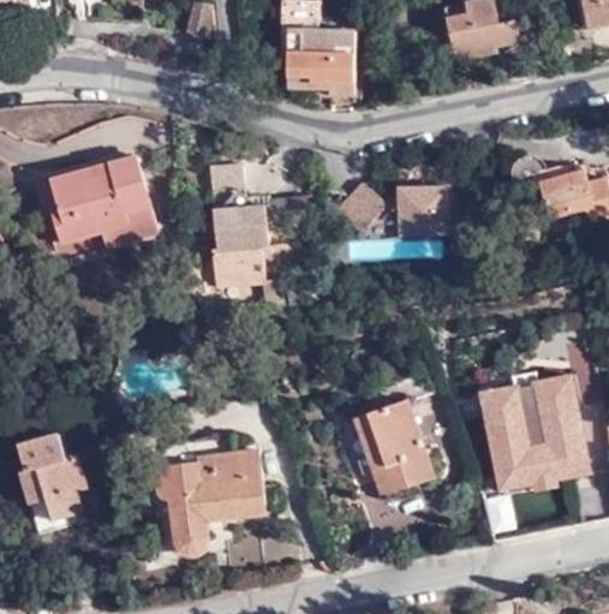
[(0,3),(1,6),(3,17),(10,16),(10,18),(30,17),(28,0),(0,0),(0,3)]
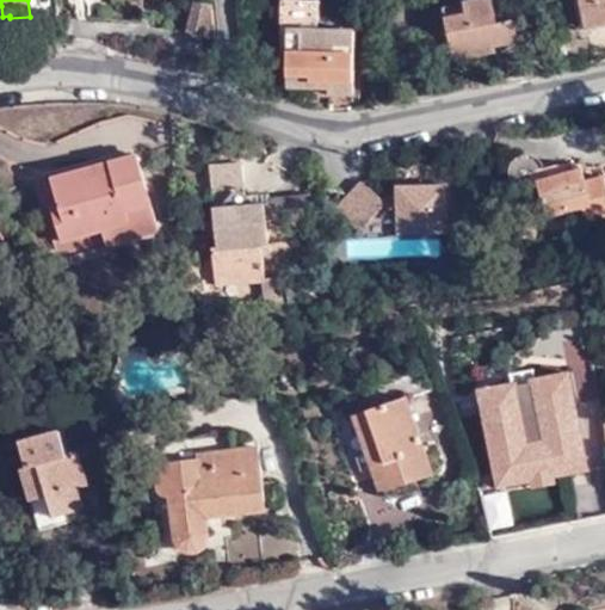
[(190,0),(184,26),(209,35),(205,0),(190,0)]
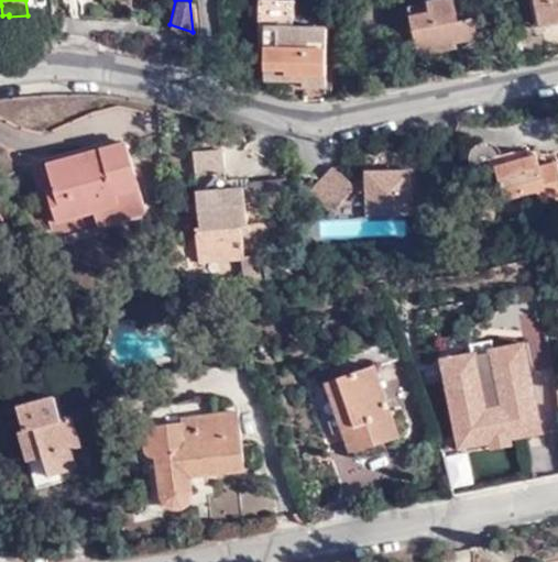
[(256,26),(261,25),(290,26),(290,0),(256,0),(256,26)]
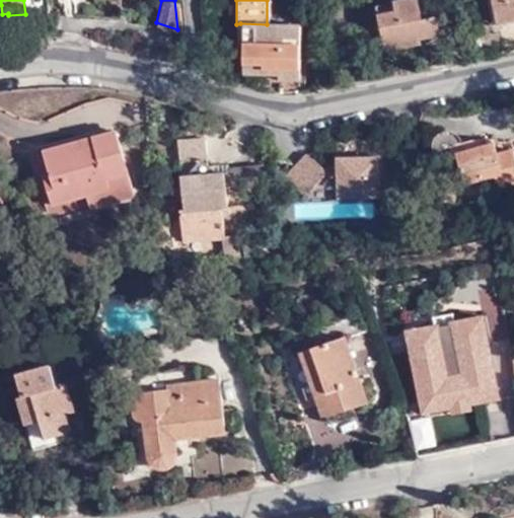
[(393,18),(390,0),(375,3),(379,26),(392,24),(391,18),(393,18)]
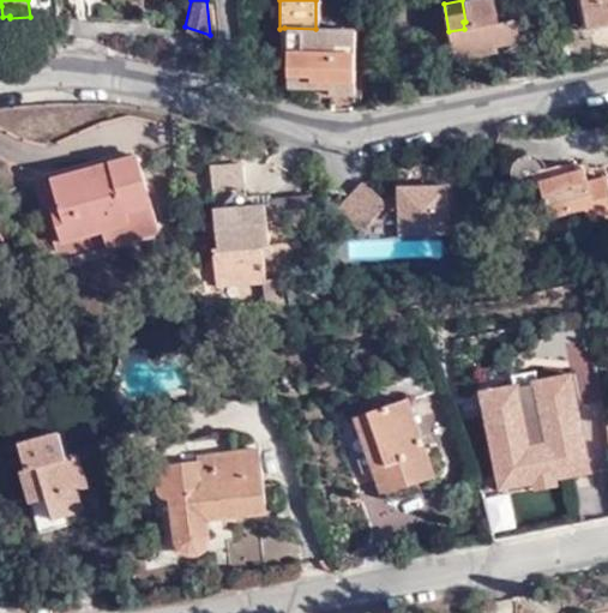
[(462,0),(465,22),(463,22),(464,29),(449,31),(452,56),(494,49),(493,43),(513,38),(510,19),(494,22),(488,0),(462,0)]
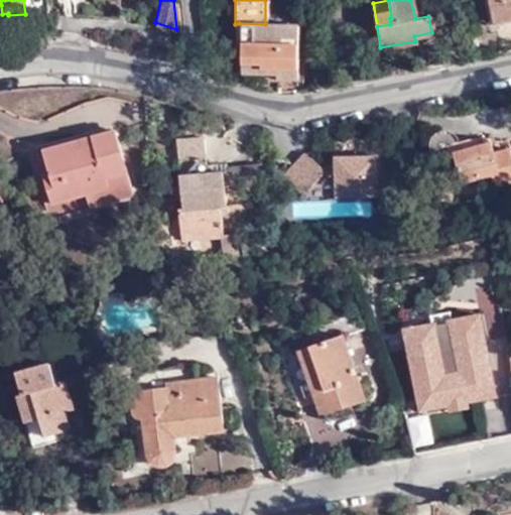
[(487,0),(492,20),(510,16),(510,0),(487,0)]
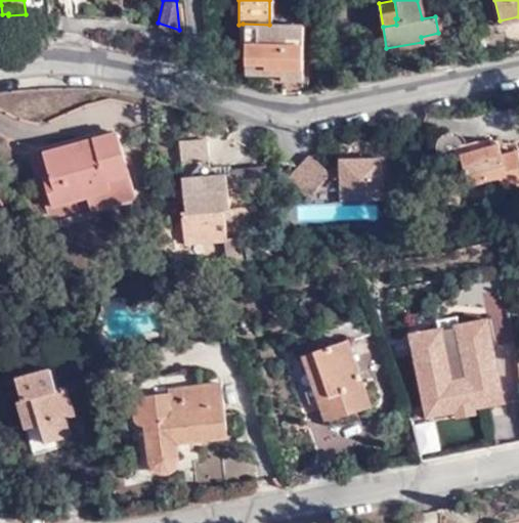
[(269,25),(243,24),(243,70),(279,71),(278,78),(298,77),(300,25),(269,25)]
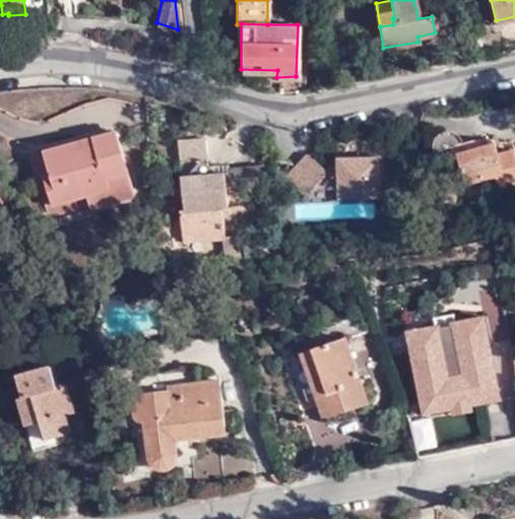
[(113,128),(95,133),(99,145),(45,160),(47,172),(51,184),(44,186),(48,204),(82,194),(88,192),(90,199),(84,200),(86,208),(126,197),(130,190),(113,128)]
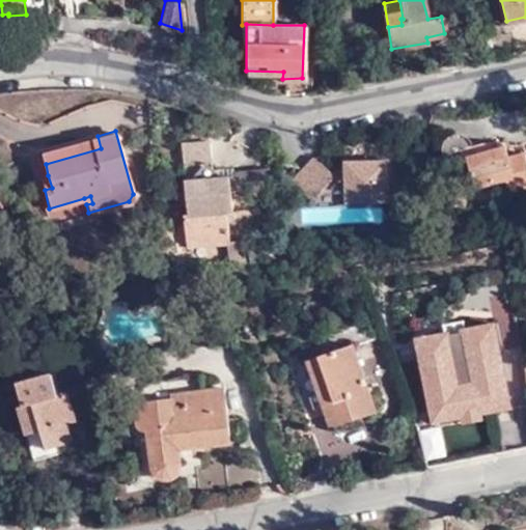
[(101,148),(98,136),(43,151),(46,164),(101,148)]
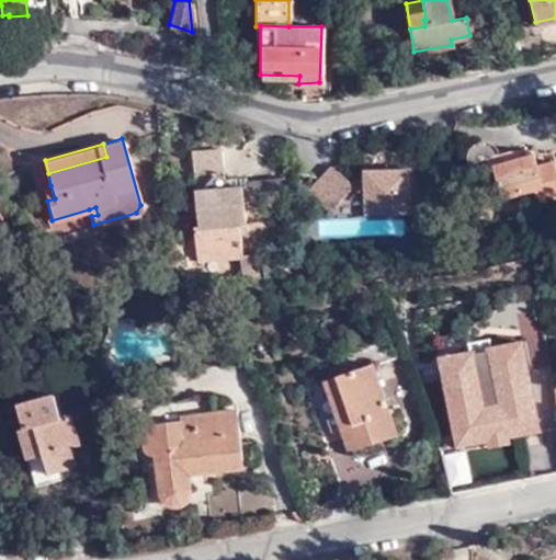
[(555,172),(553,160),(534,164),(533,153),(490,164),(499,198),(532,189),(535,201),(555,195),(555,172)]
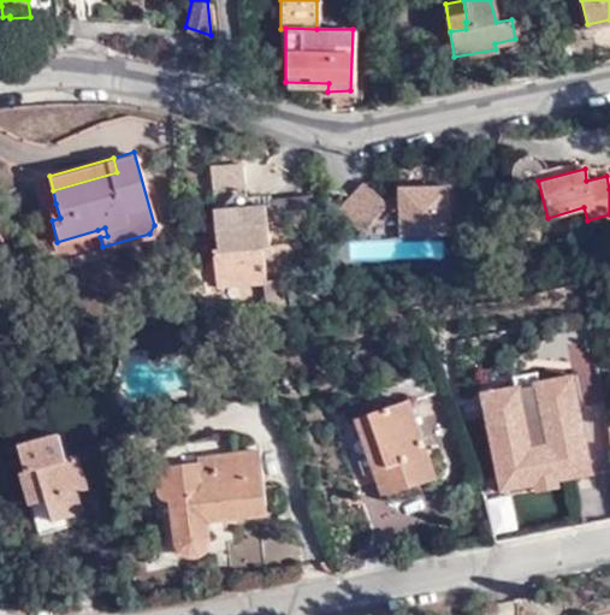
[(298,223),(298,211),(296,197),(265,202),(264,196),(240,199),(237,179),(205,183),(213,250),(207,250),(211,279),(241,276),(241,287),(258,285),(261,285),(260,282),(256,248),(267,248),(265,225),(298,223)]
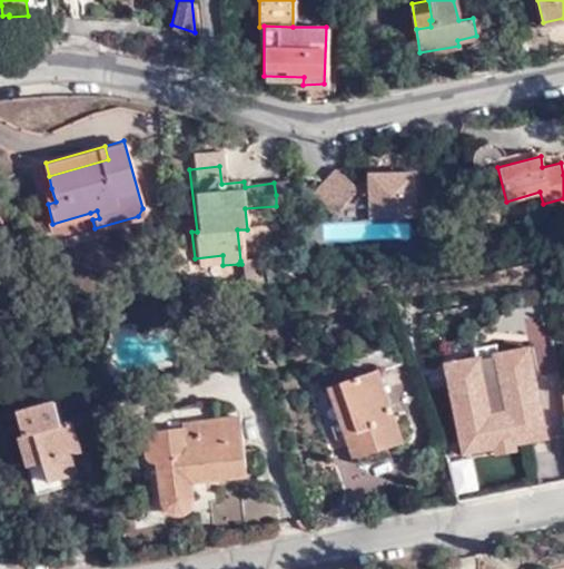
[(56,202),(51,188),(45,190),(48,204),(56,202)]
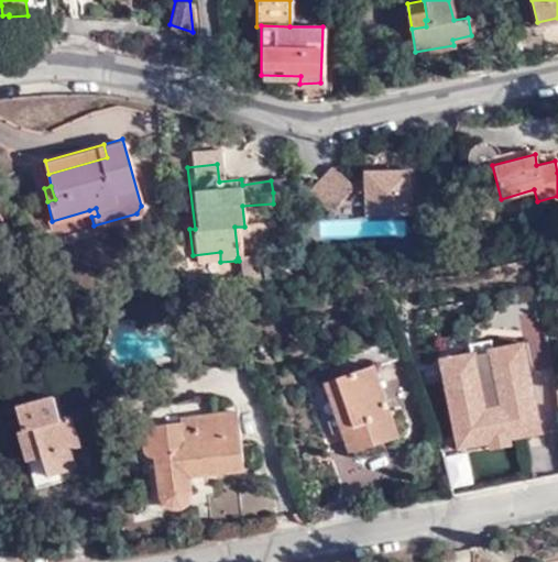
[(220,252),(193,255),(193,265),(220,262),(220,252)]
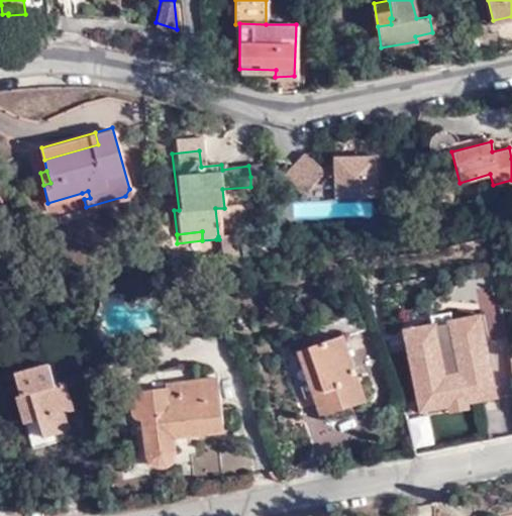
[(231,235),(218,236),(219,239),(216,239),(217,255),(233,255),(231,235)]
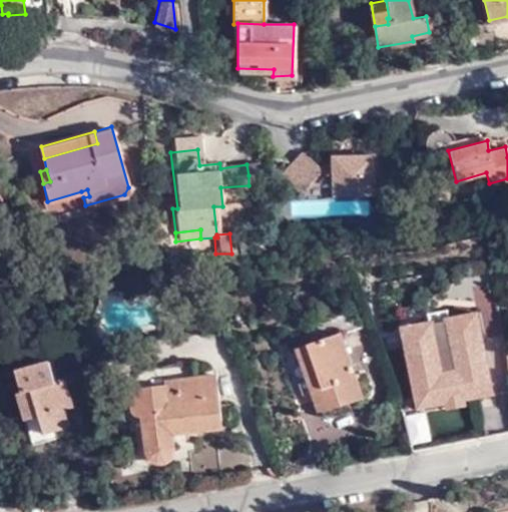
[(399,327),(412,396),(486,382),(472,312),(399,327)]
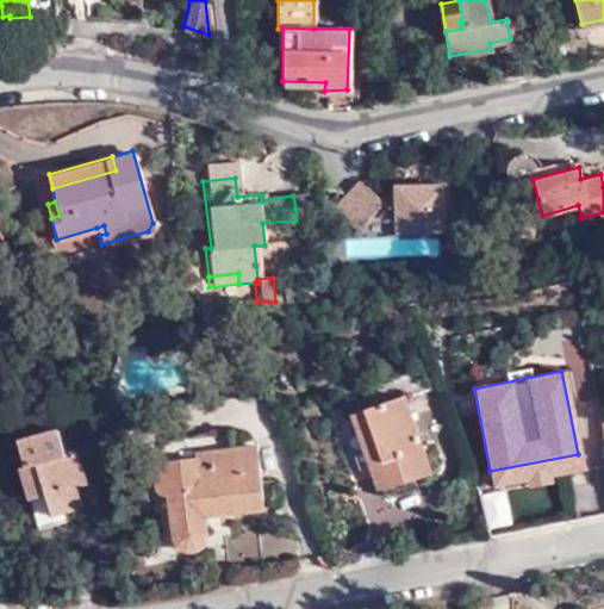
[(402,396),(361,409),(380,461),(367,466),(374,489),(428,471),(402,396)]
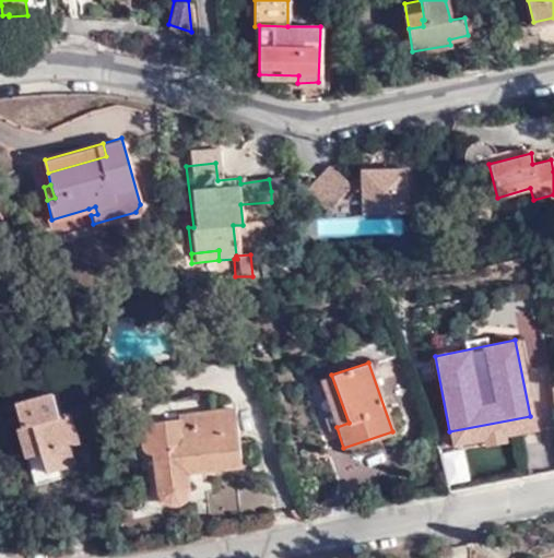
[(349,423),(331,375),(320,379),(337,427),(349,423)]
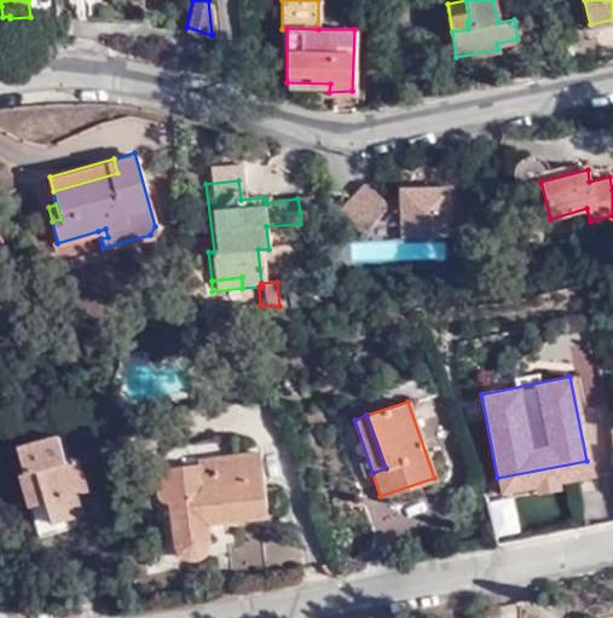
[(56,462),(64,461),(58,433),(48,437),(56,462)]
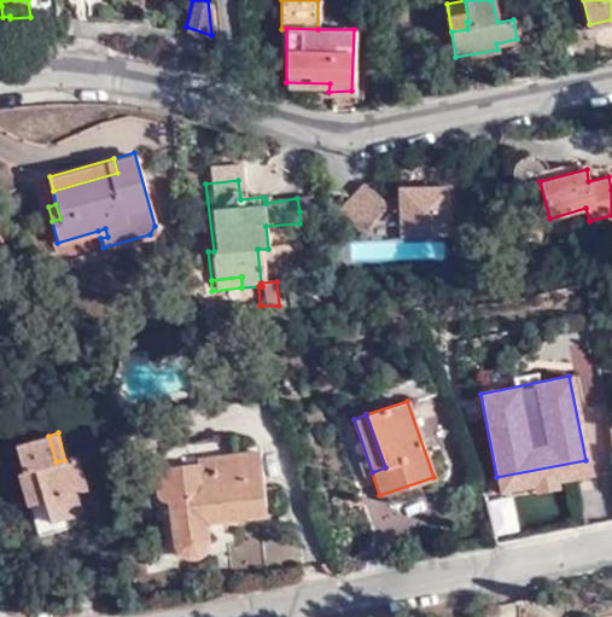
[(196,457),(232,453),(229,435),(170,441),(157,461),(157,469),(196,465),(196,457)]
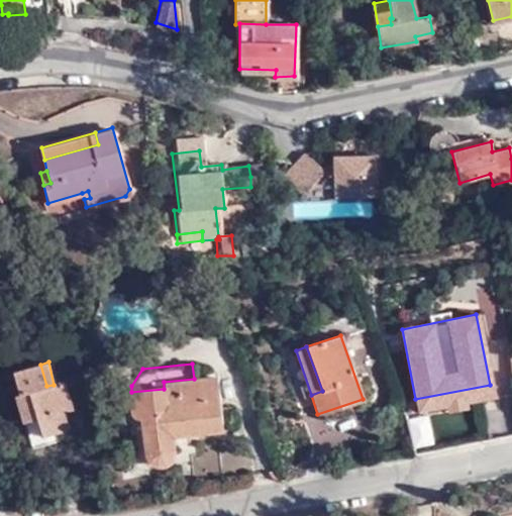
[(31,391),(42,436),(67,429),(62,410),(71,408),(65,382),(54,385),(46,386),(40,365),(14,371),(20,394),(31,391)]
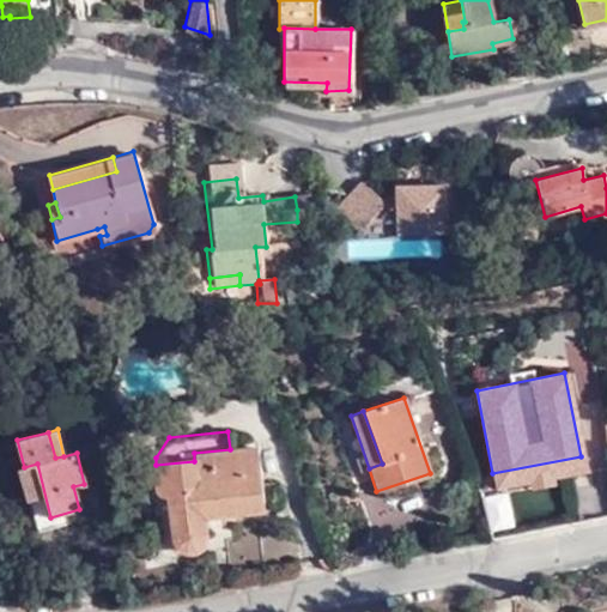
[(253,446),(230,449),(194,453),(194,461),(156,465),(140,467),(144,500),(157,491),(168,498),(174,545),(178,551),(188,555),(201,550),(206,538),(202,517),(201,507),(226,504),(226,515),(260,511),(253,446)]
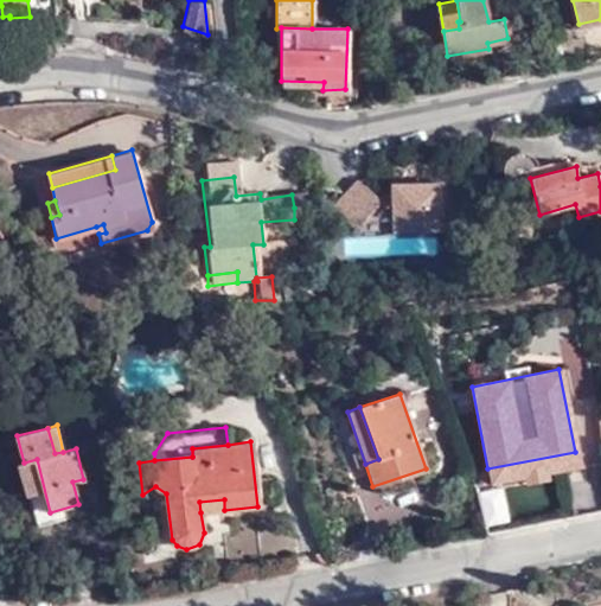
[(575,452),(487,469),(490,480),(524,474),(526,480),(544,478),(543,471),(577,464),(575,452)]
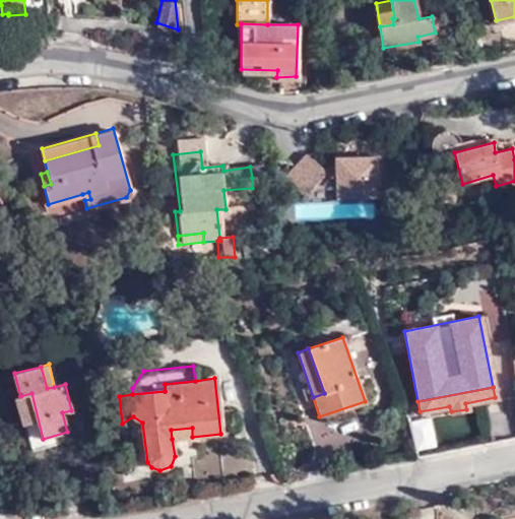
[(45,446),(43,439),(31,393),(20,396),(17,397),(31,450),(45,446)]
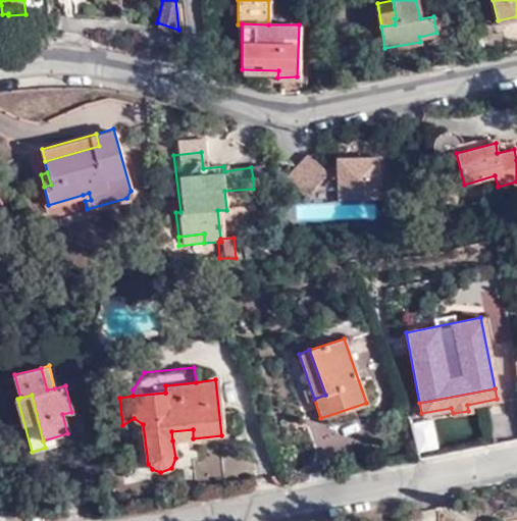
[(172,440),(193,438),(193,429),(171,431),(172,440)]
